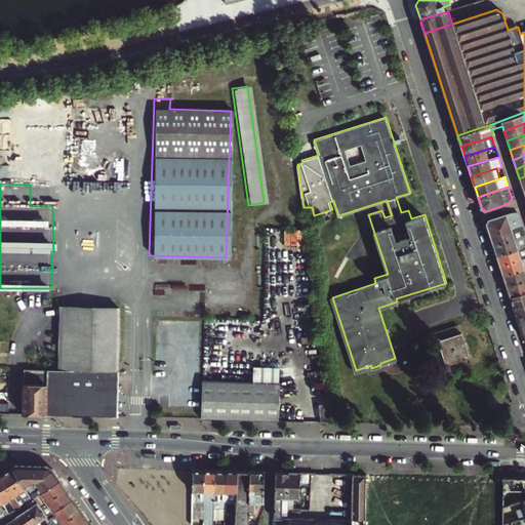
[(490,236),(521,226),(517,212),(512,213),(507,214),(507,213),(488,219),(486,224),(490,236)]
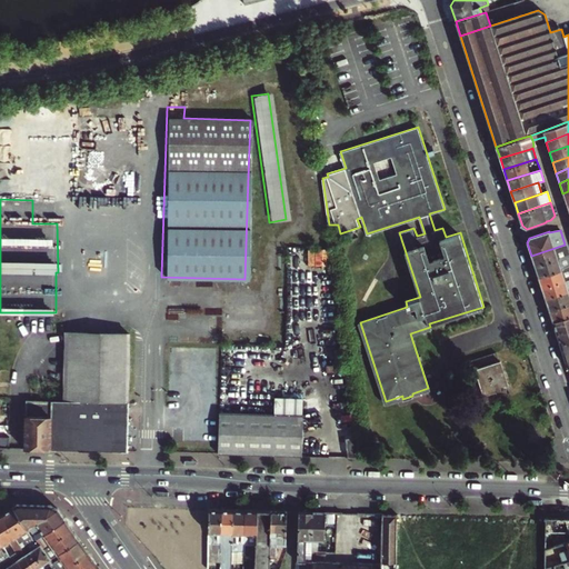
[(536,267),(568,256),(565,245),(531,256),(536,267)]
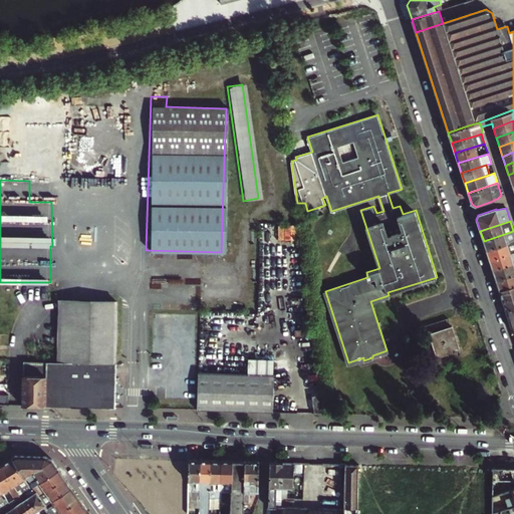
[(298,238),(298,224),(281,224),(280,238),(298,238)]
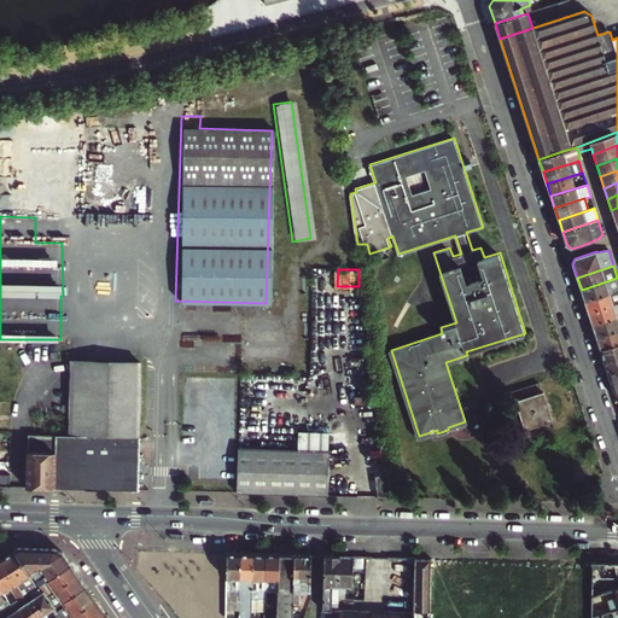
[(586,301),(610,293),(617,290),(617,280),(617,278),(582,290),(586,301)]
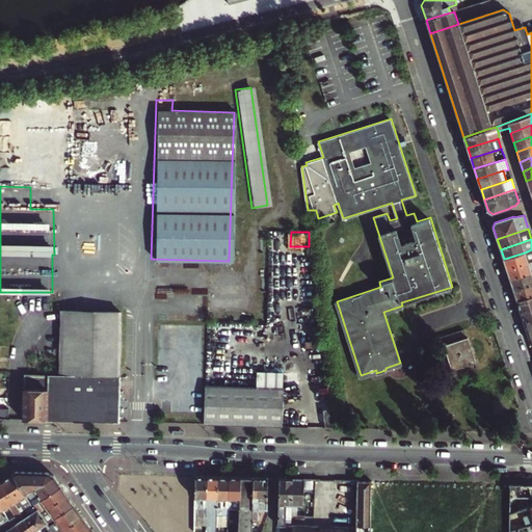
[(507,270),(528,263),(531,261),(531,249),(525,253),(504,259),(507,270)]
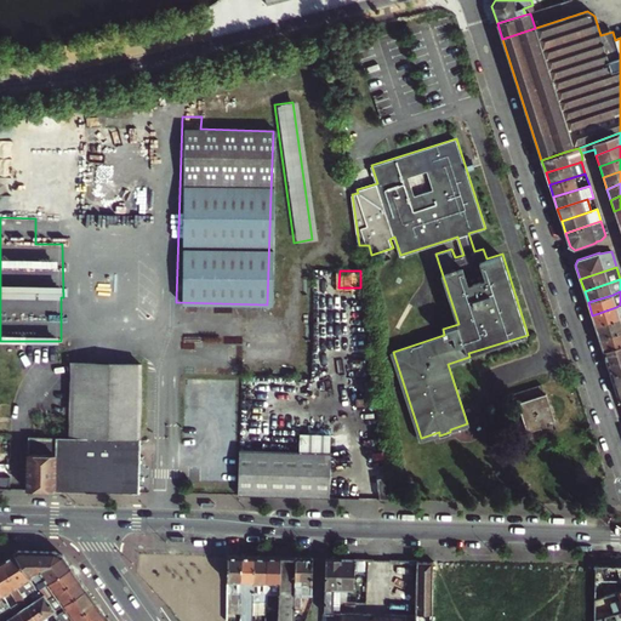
[(620,305),(616,307),(592,315),(597,328),(620,319),(620,305)]
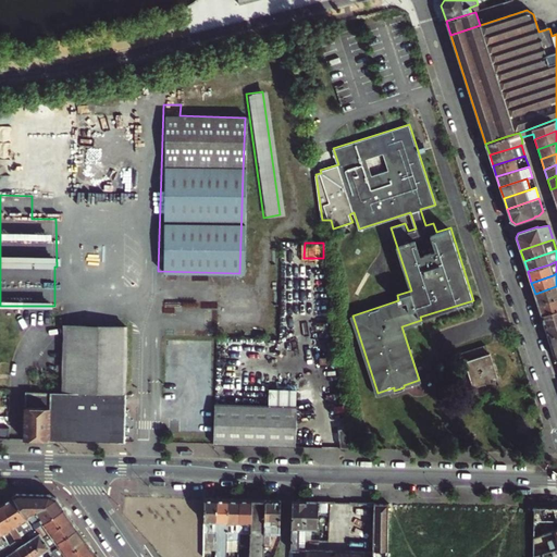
[(556,297),(556,286),(535,294),(539,305),(556,297)]
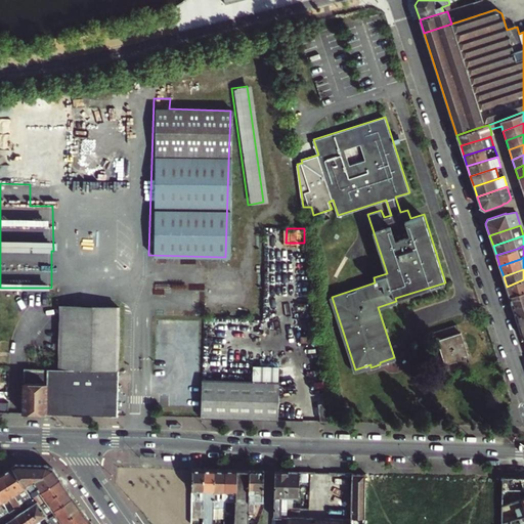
[(510,296),(523,291),(523,279),(507,287),(510,296)]
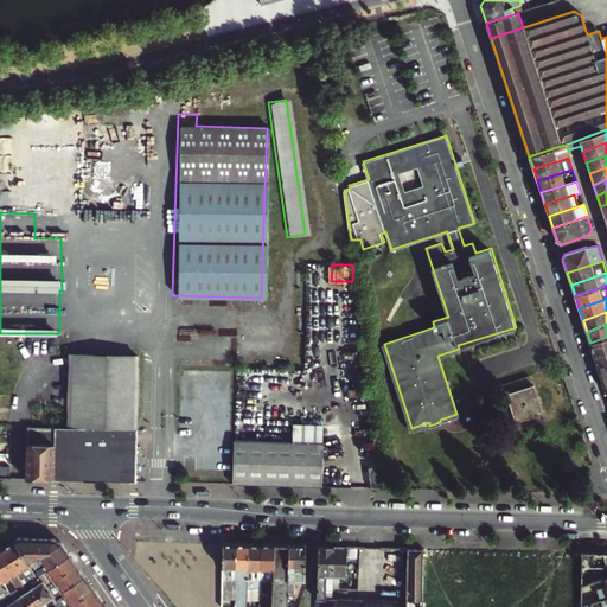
[(594,356),(606,351),(606,337),(590,343),(594,356)]
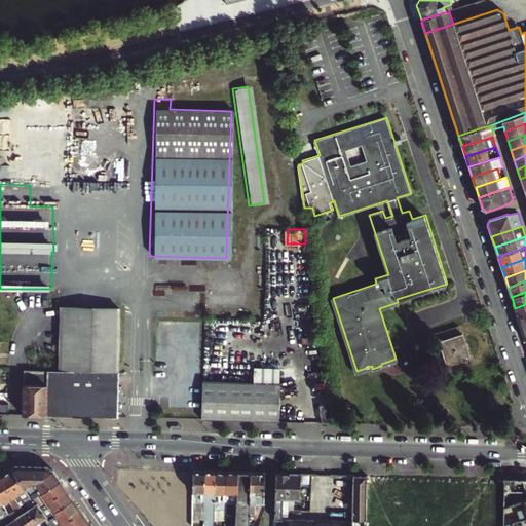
[(525,315),(525,304),(515,308),(519,318),(525,315)]
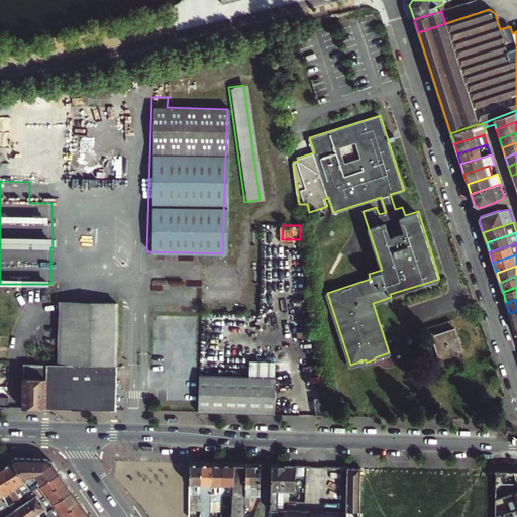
[(118,348),(118,302),(60,301),(59,347),(66,347),(118,348)]
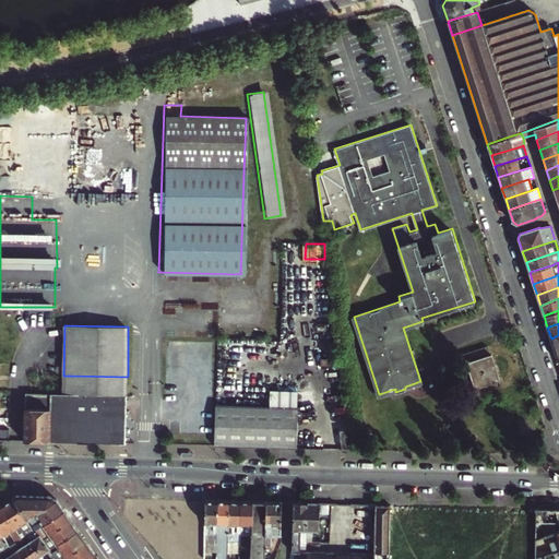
[(461,353),(463,363),(467,361),(475,387),(472,388),(474,396),(501,388),(498,379),(500,378),(491,353),(490,354),(487,344),(461,353)]
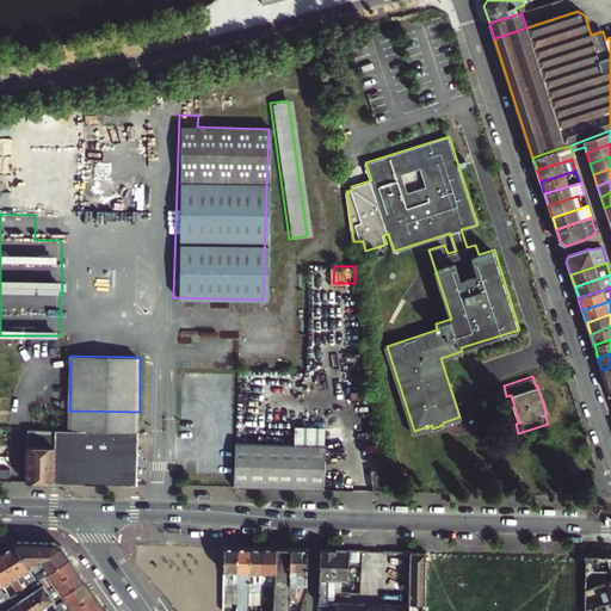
[(512,425),(516,424),(519,423),(511,395),(506,396),(503,397),(512,425)]
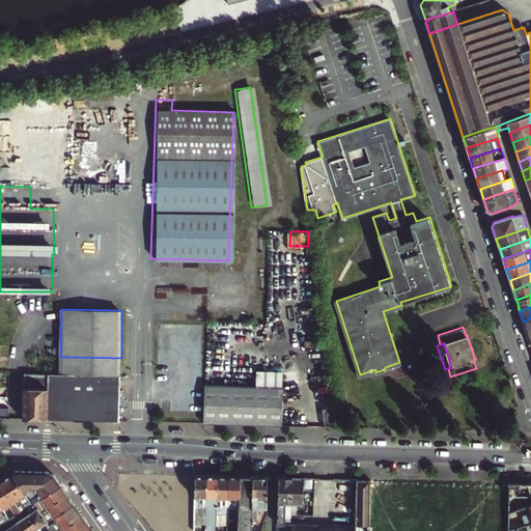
[(24,419),(119,422),(120,380),(120,374),(121,358),(67,357),(67,360),(72,363),(72,367),(67,370),(67,373),(60,373),(60,374),(25,373),(24,419)]
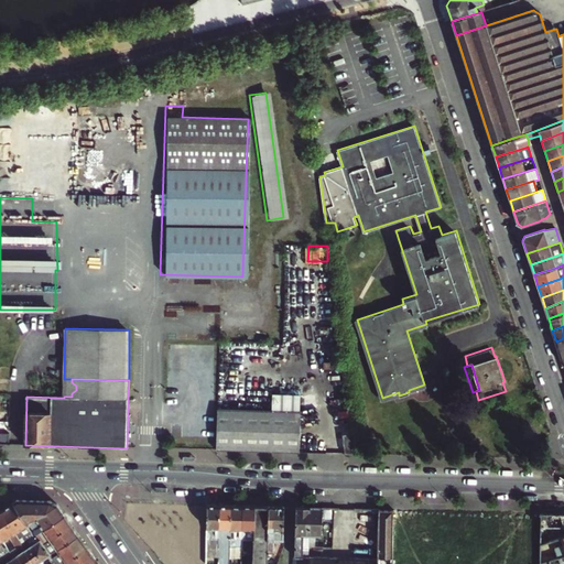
[(301,412),(219,409),(218,451),(300,453),(301,412)]
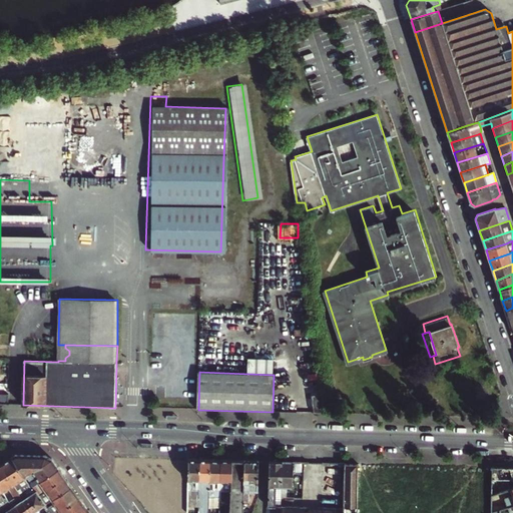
[(0,404),(8,405),(9,394),(1,394),(0,404)]
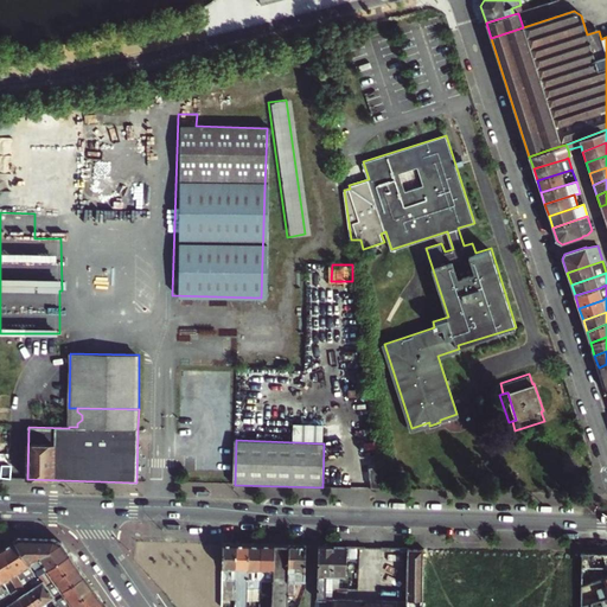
[(384,489),(381,466),(369,467),(371,489),(384,489)]
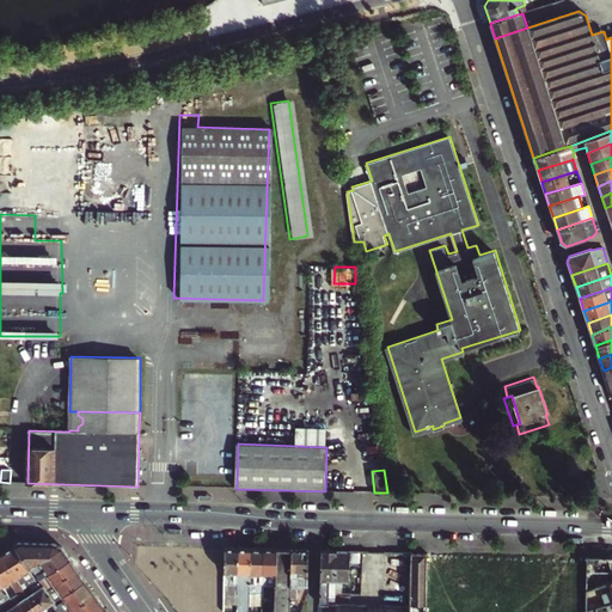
[(38,582),(40,581),(71,561),(62,548),(54,543),(18,543),(14,545),(38,582)]
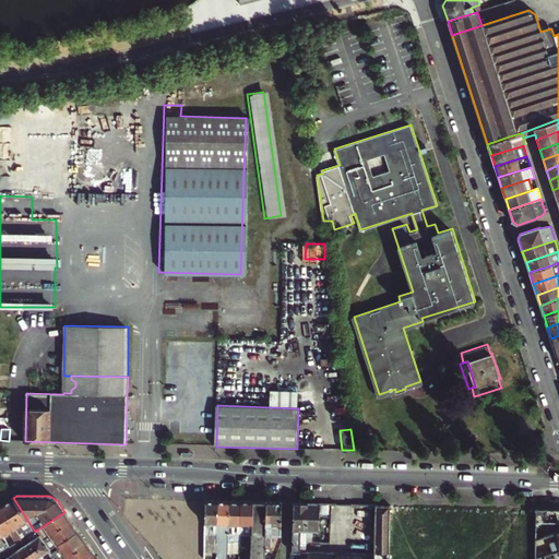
[(35,532),(13,498),(1,506),(23,540),(28,536),(35,532)]
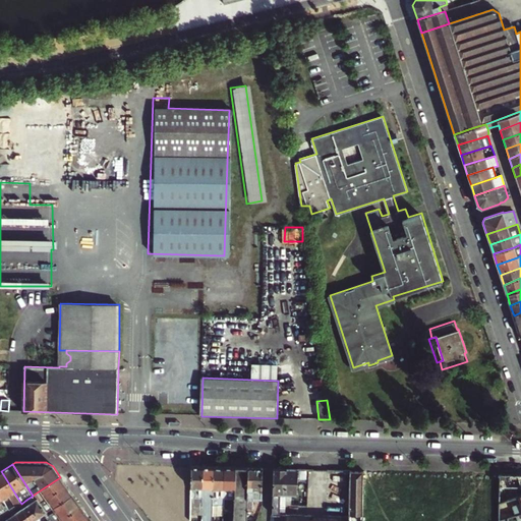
[(190,506),(203,506),(203,467),(191,466),(190,506)]
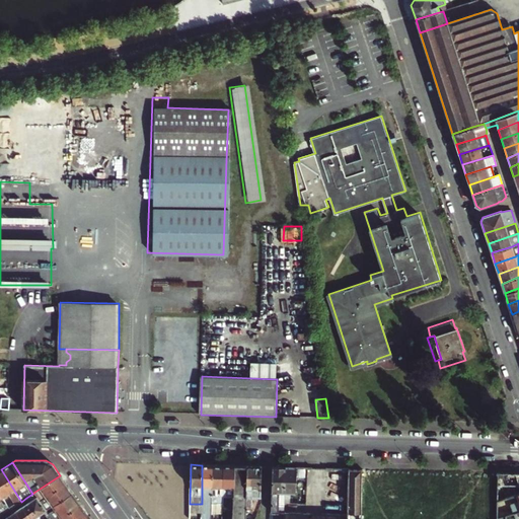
[(202,465),(202,504),(213,504),(213,465),(202,465)]
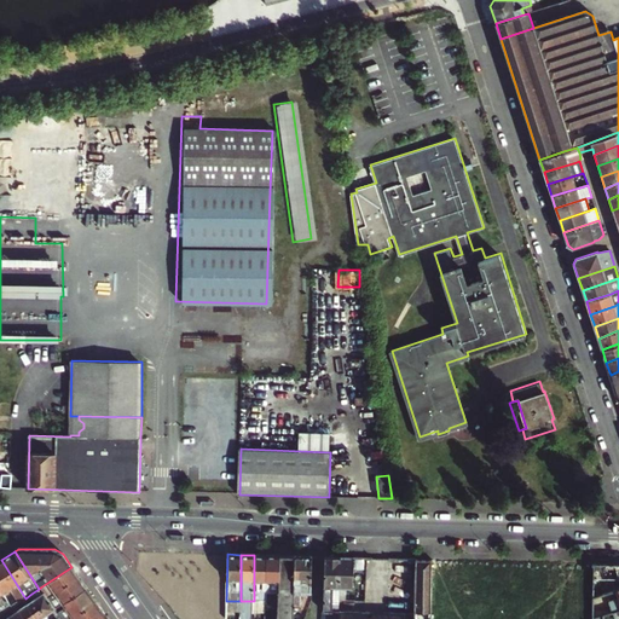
[(267,555),(254,555),(254,601),(266,601),(267,555)]
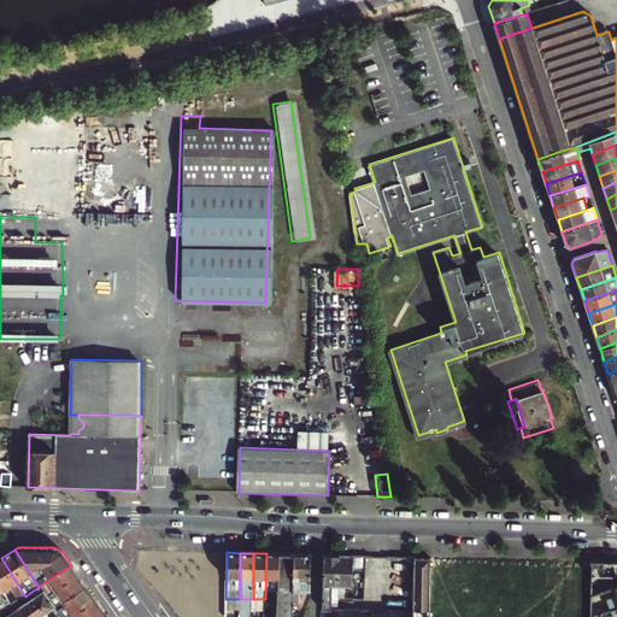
[(280,553),(266,553),(265,599),(278,600),(280,553)]
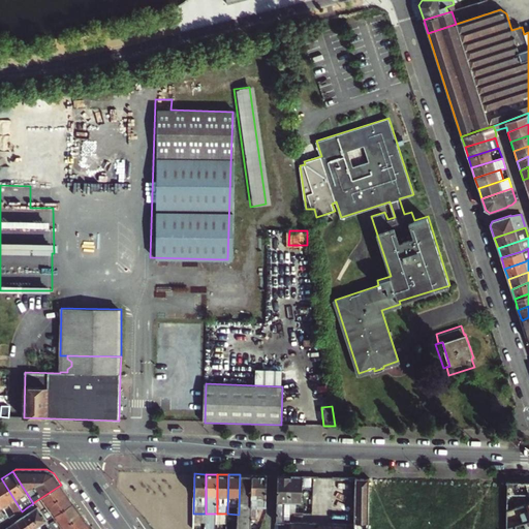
[(252,475),(240,474),(239,515),(239,528),(250,528),(251,523),(251,519),(252,475)]
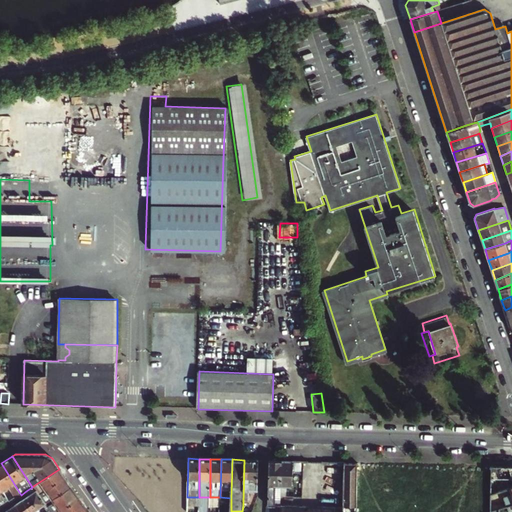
[(258,460),(244,460),(243,502),(249,502),(249,491),(257,491),(258,460)]
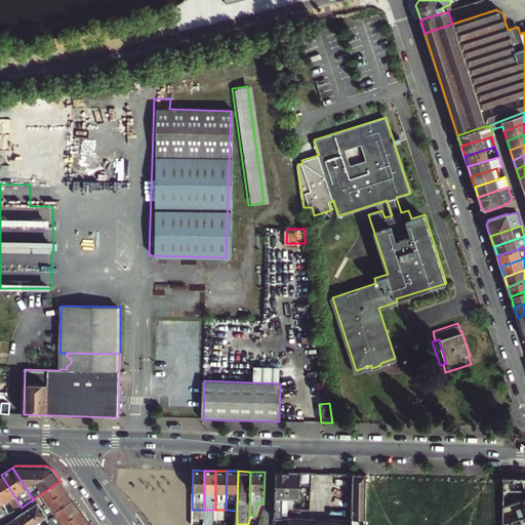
[(275,519),(284,519),(285,498),(290,498),(290,499),(292,501),(296,501),(298,498),(299,498),(300,473),(276,472),(275,519)]
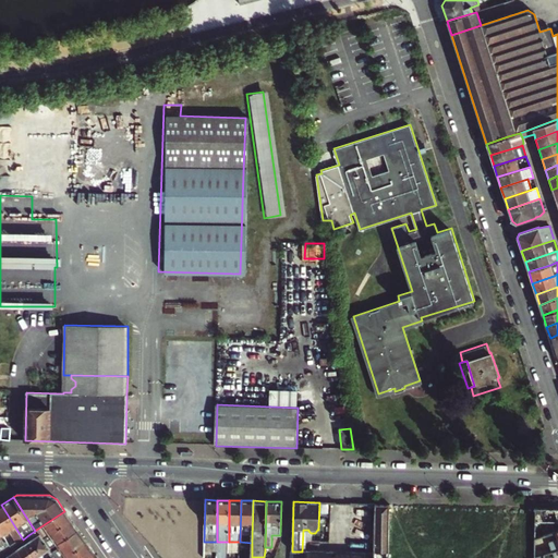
[(375,504),(373,553),(373,557),(386,557),(389,505),(375,504)]
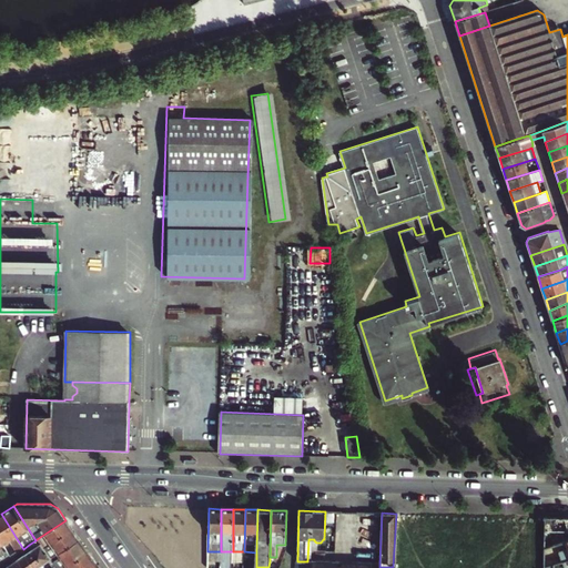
[(1,514),(0,514),(0,539),(3,545),(10,540),(16,549),(9,554),(11,557),(13,556),(21,550),(23,549),(1,514)]
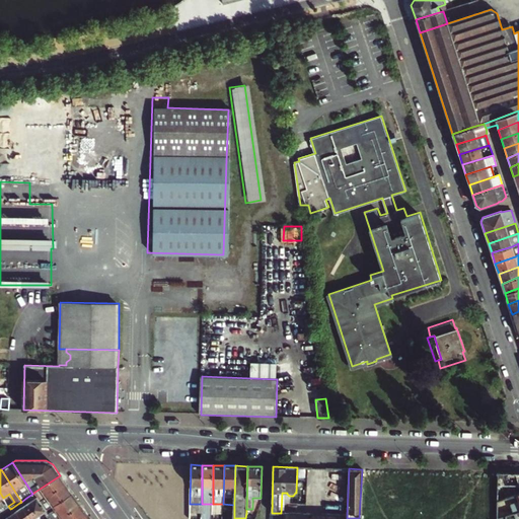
[(518,472),(498,472),(497,501),(518,494),(518,472)]
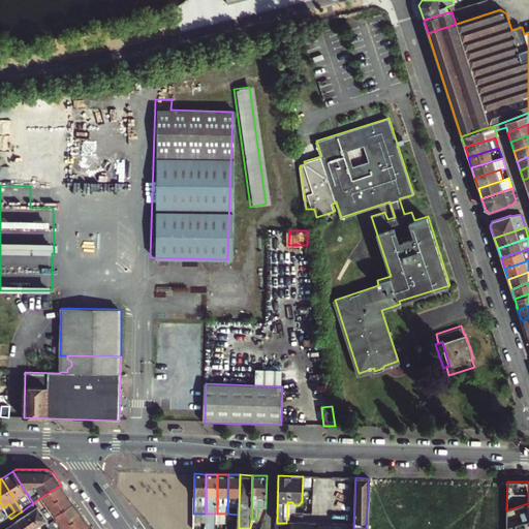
[(61,485),(34,502),(38,508),(42,506),(40,504),(44,502),(48,507),(68,494),(61,485)]
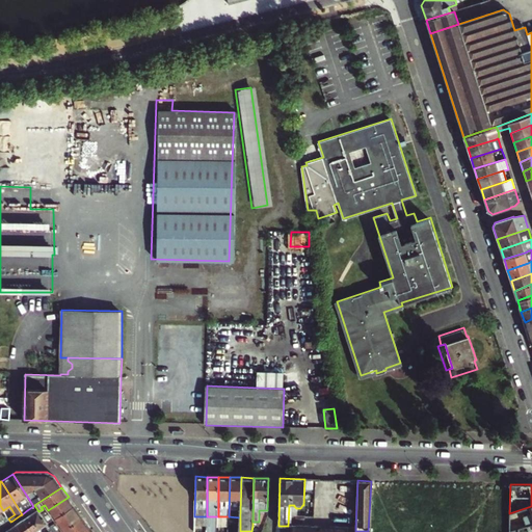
[(75,505),(69,497),(48,510),(43,514),(45,515),(44,516),(43,517),(48,524),(55,520),(75,505)]
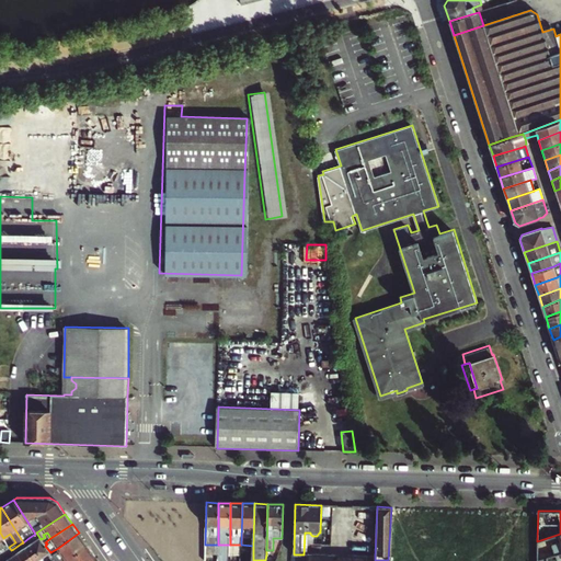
[(3,538),(0,533),(0,553),(1,557),(6,553),(11,550),(9,547),(3,538)]
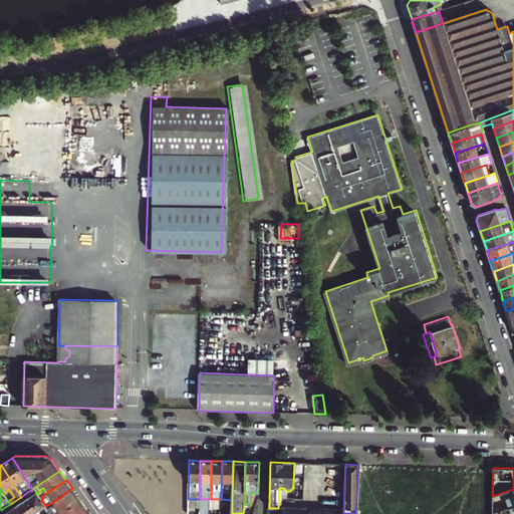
[(32,489),(26,493),(40,511),(46,506),(41,500),(40,498),(37,494),(33,488),(32,489)]
